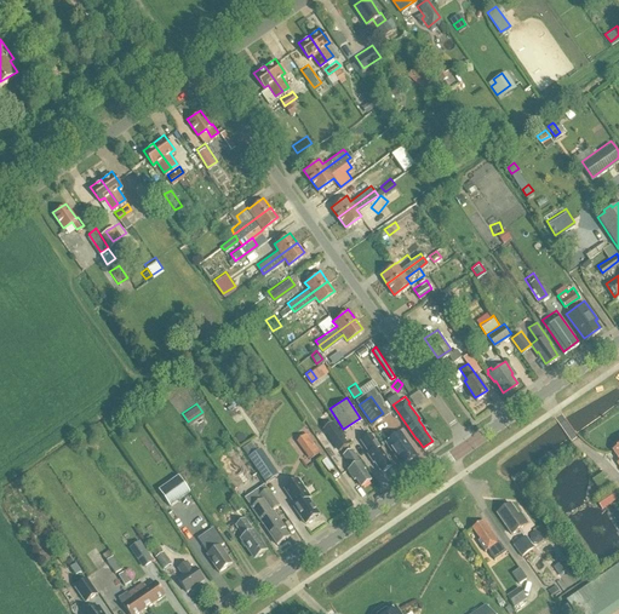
[(385,440),(401,463),(416,453),(400,430),(385,440)]
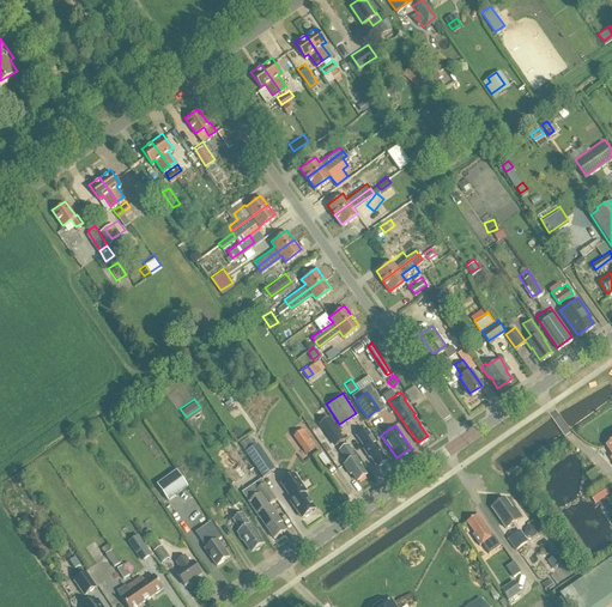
[(374,438),(365,426),(357,432),(365,444),(362,445),(368,455),(369,454),(376,465),(386,457),(380,450),(381,449),(374,438)]
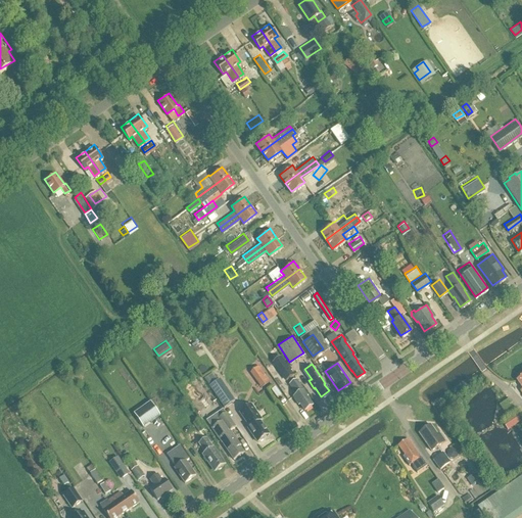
[(293,373),(288,366),(280,371),(284,378),(293,373)]
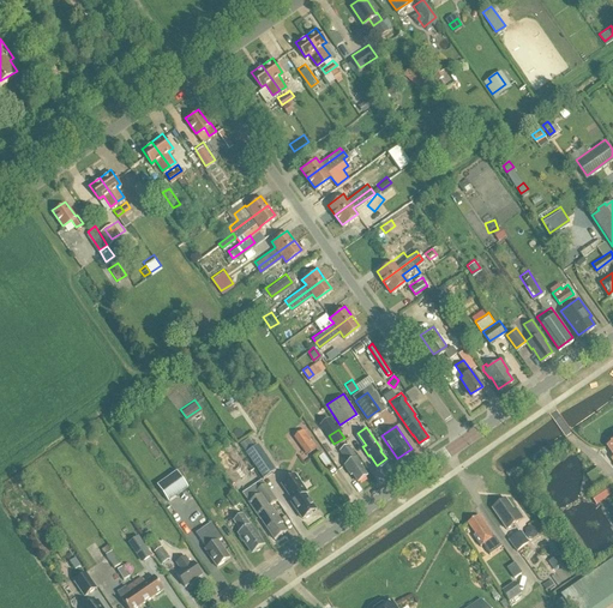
[(310,435),(299,443),(306,452),(316,444),(310,435)]
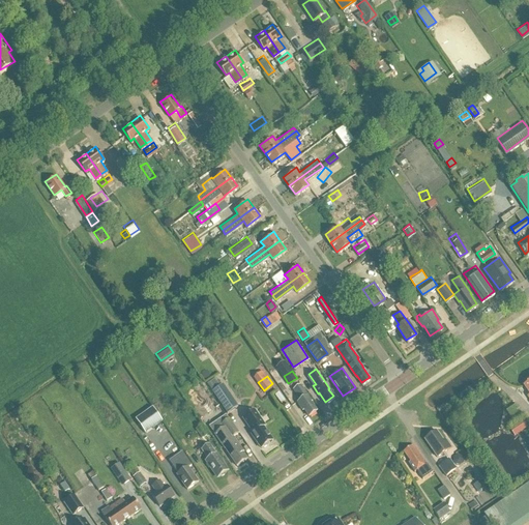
[(226,410),(237,403),(236,403),(222,381),(211,388),(226,410)]
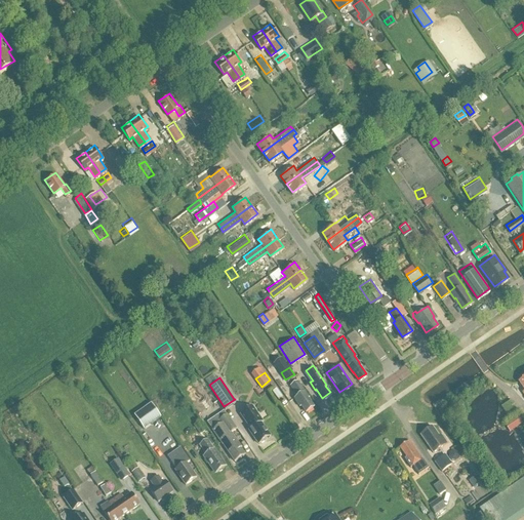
[(297,402),(298,401),(305,409),(313,404),(307,396),(308,395),(296,377),(289,383),(296,393),(293,396),(297,402)]
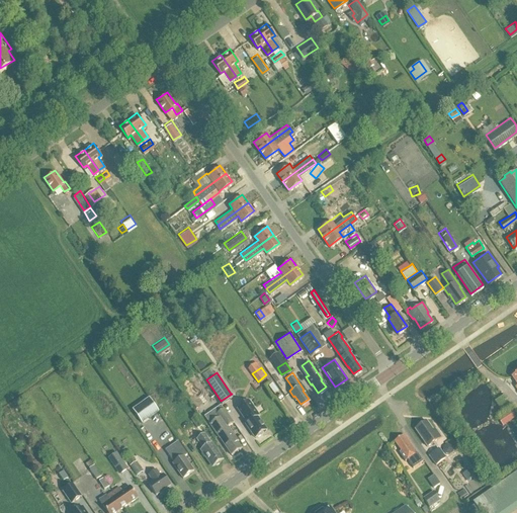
[(141,420),(158,409),(149,396),(132,407),(141,420)]
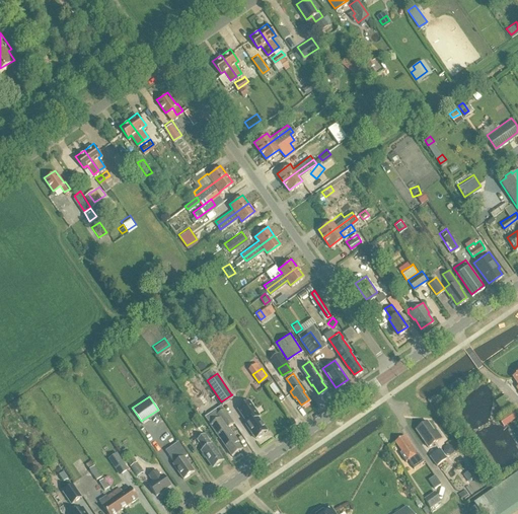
[(237,407),(240,411),(247,421),(245,422),(254,436),(256,435),(257,435),(260,433),(261,432),(266,428),(260,420),(261,419),(259,417),(257,416),(256,416),(259,414),(248,398),(237,407)]
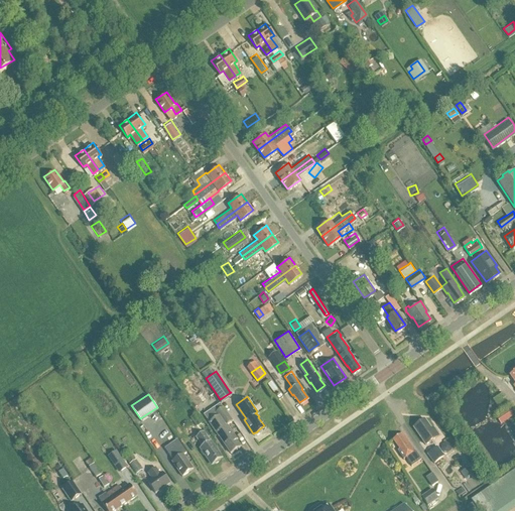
[(218,434),(230,451),(239,443),(235,437),(236,436),(226,422),(231,418),(222,405),(214,410),(217,414),(208,420),(218,434)]
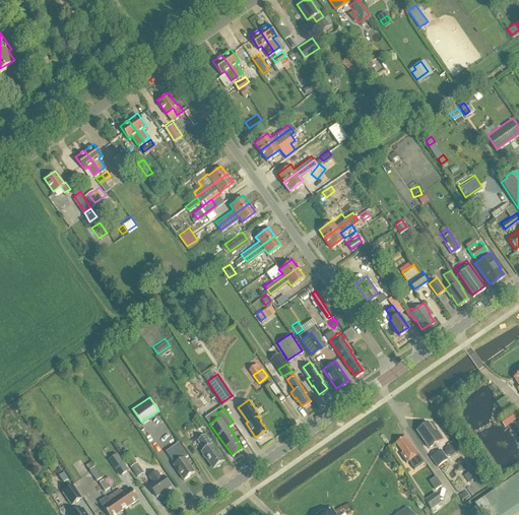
[(195,412),(191,415),(197,425),(202,422),(195,412)]
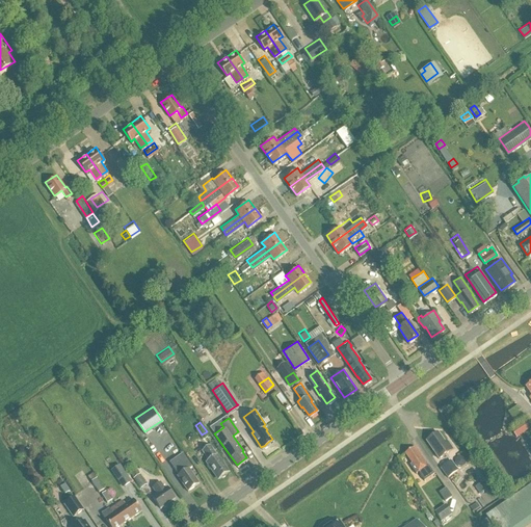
[(446,438),(444,439),(436,429),(425,438),(437,455),(451,446),(446,438)]
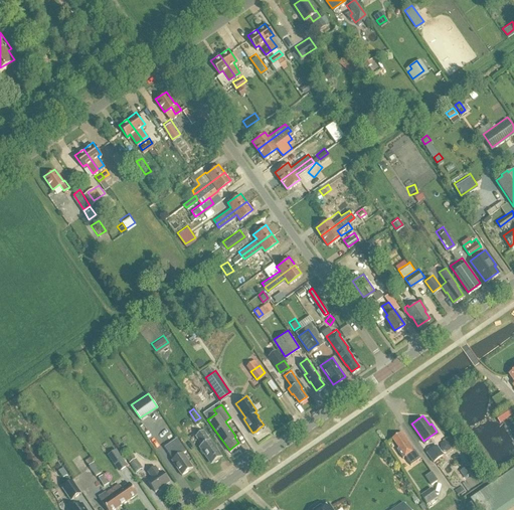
[(202,429),(194,434),(201,444),(198,445),(204,454),(205,453),(211,461),(219,455),(215,450),(217,449),(209,438),(202,429)]
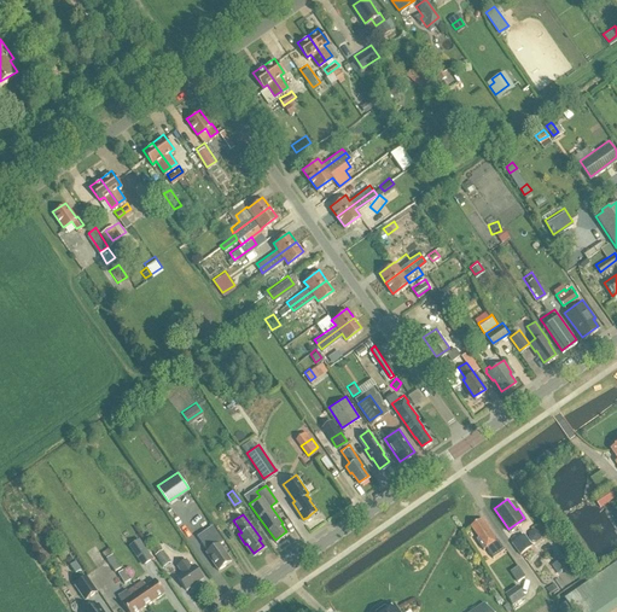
[(470,523),(490,553),(502,545),(484,519),(482,520),(478,517),(470,523)]
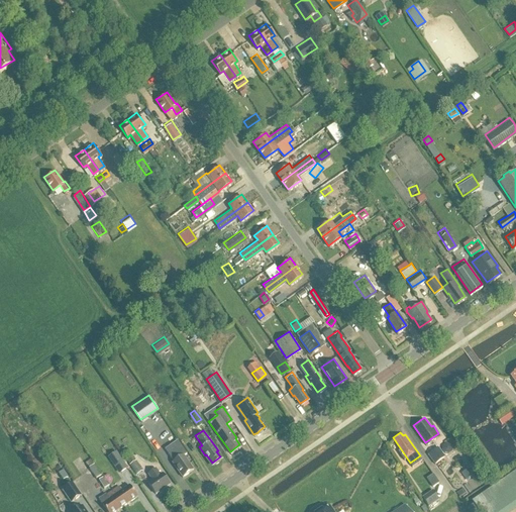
[(172,459),(182,475),(193,467),(183,453),(186,450),(177,437),(164,446),(173,459),(172,459)]
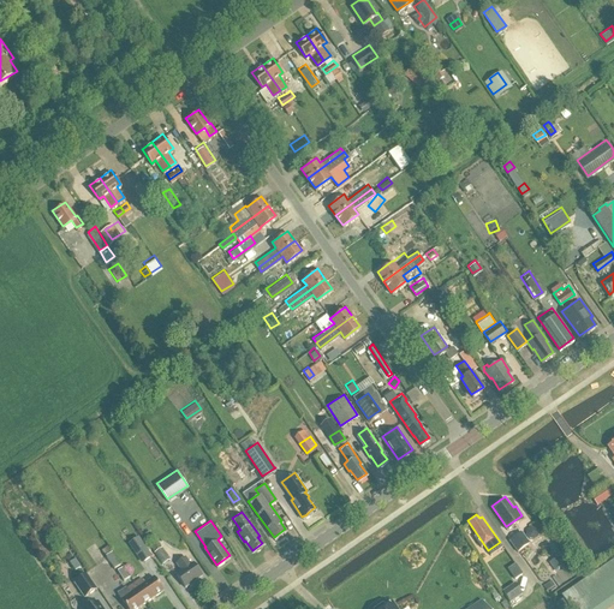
[(528,536),(536,530),(534,525),(524,530),(528,536)]
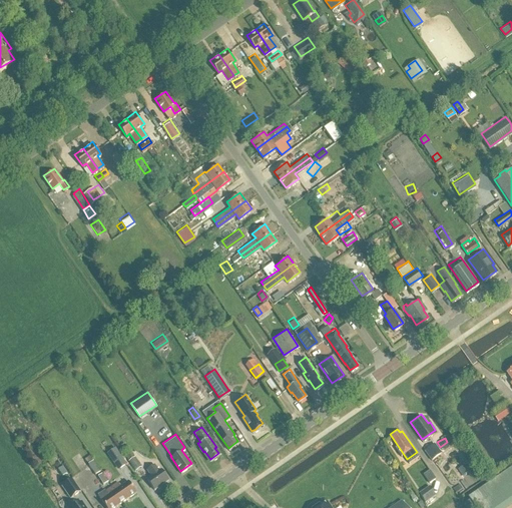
[(423,448),(430,458),(441,451),(433,441),(423,448)]
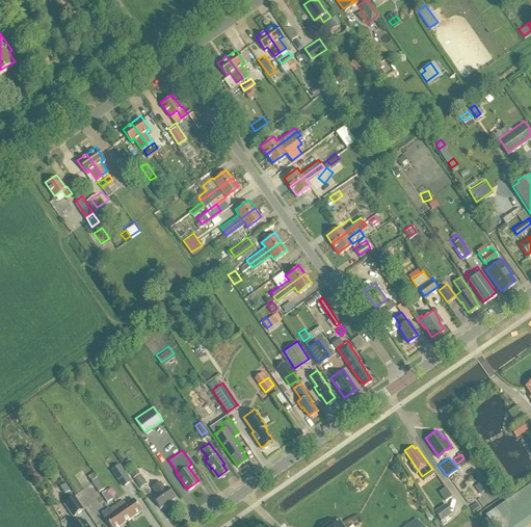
[(130,478),(123,468),(115,472),(123,482),(130,478)]
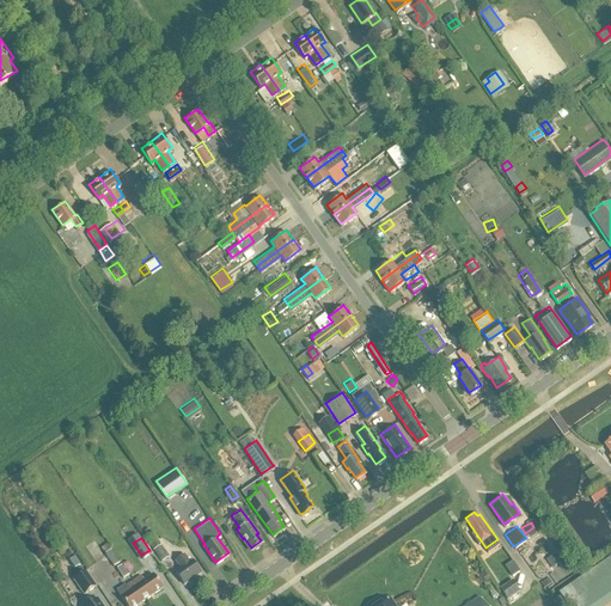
[(159,542),(153,546),(162,558),(167,554),(159,542)]
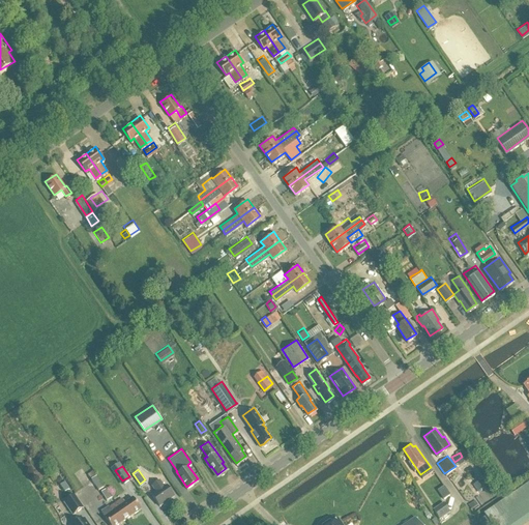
[(97,472),(91,476),(99,488),(106,484),(97,472)]
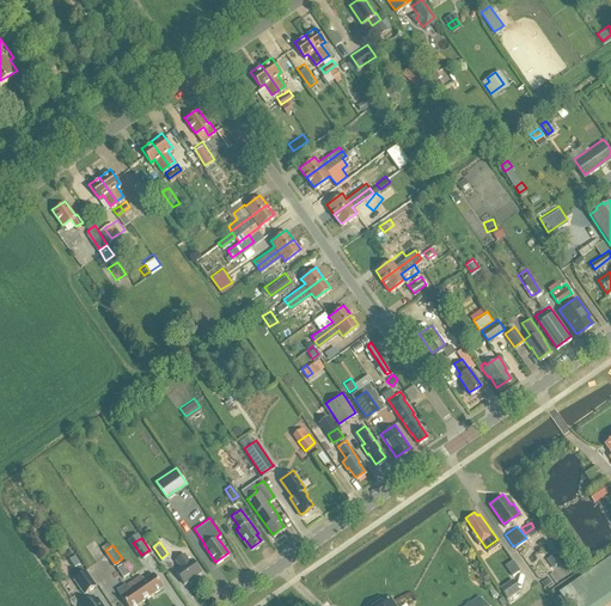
[(550,545),(539,554),(547,562),(556,554),(550,545)]
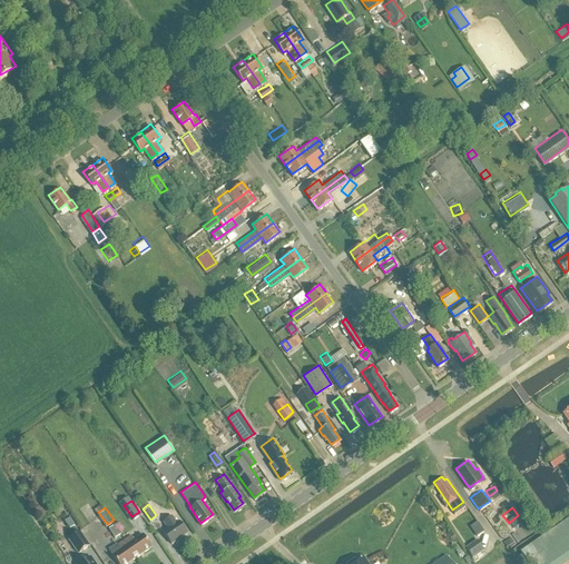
[(167,526),(163,530),(170,541),(186,531),(178,518),(176,520),(170,513),(163,518),(167,526)]
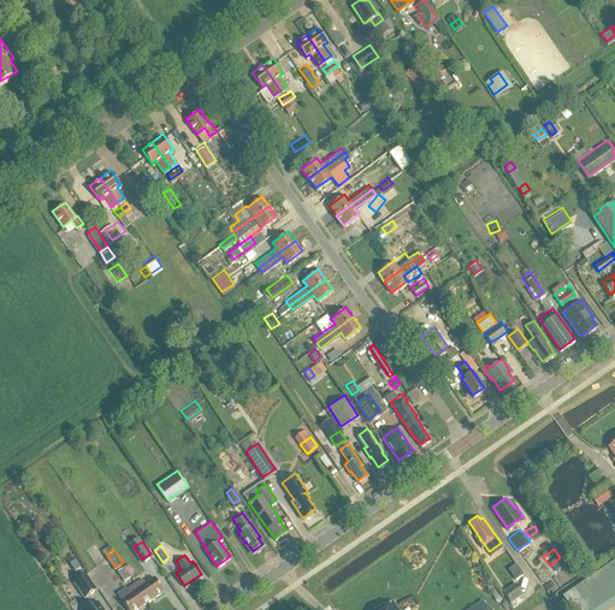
[(515,576),(522,572),(515,561),(512,563),(516,570),(513,573),(515,576)]
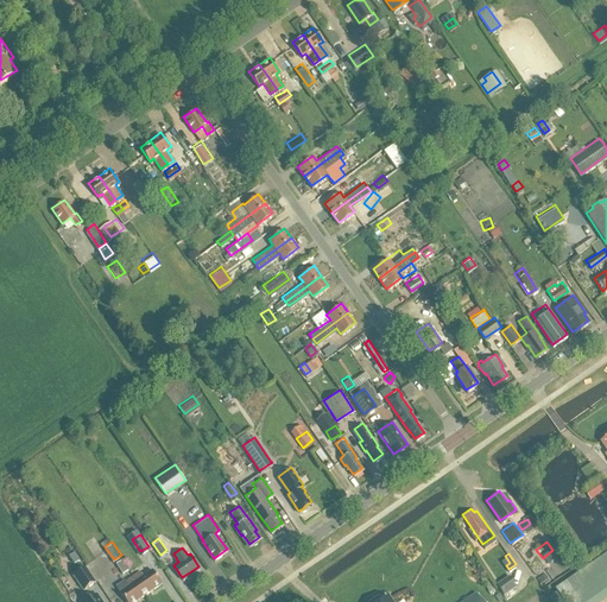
[(117,561),(124,570),(130,566),(122,556),(117,561)]
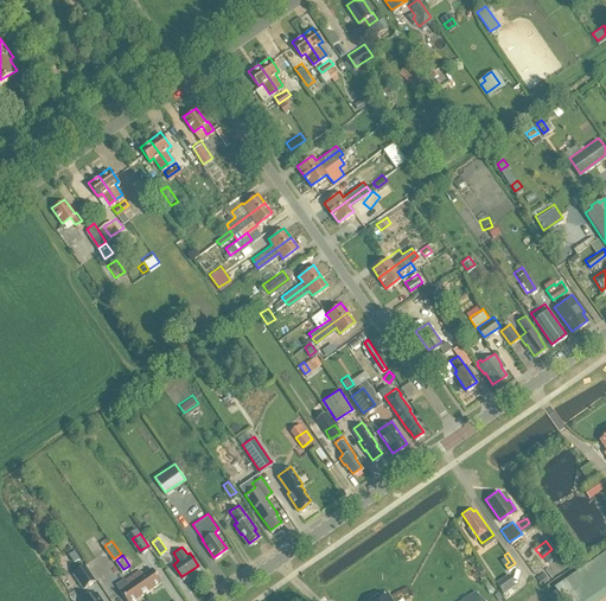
[(554,579),(567,600),(586,600),(605,588),(605,577),(594,586),(586,571),(589,569),(584,560),(554,579)]
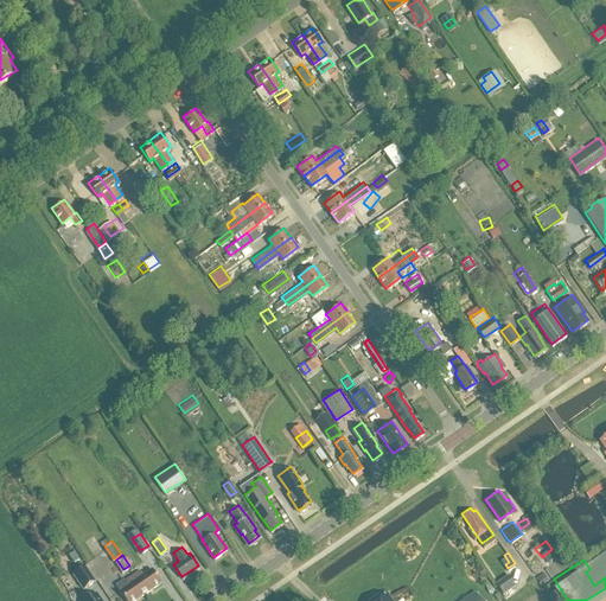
[(88,596),(84,599),(81,600),(102,600),(96,592),(102,588),(85,564),(71,573),(88,596)]
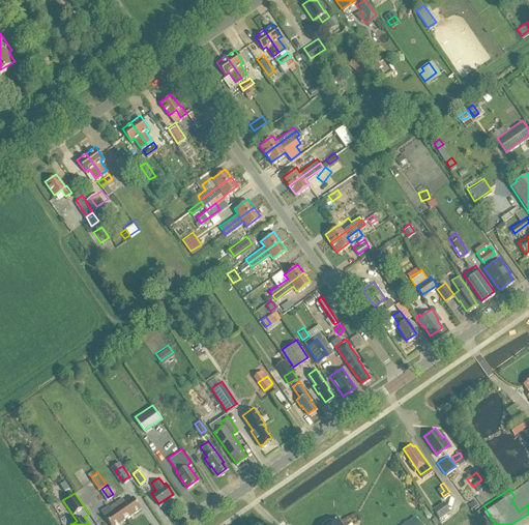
[(115,500),(125,516),(140,506),(131,494),(124,500),(121,496),(115,500)]
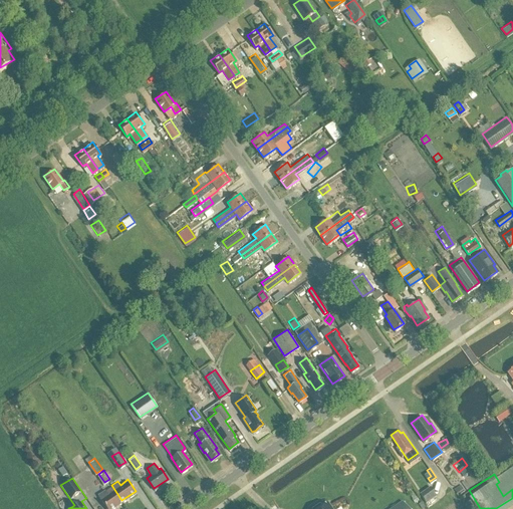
[(429,484),(419,491),(425,500),(435,494),(429,484)]
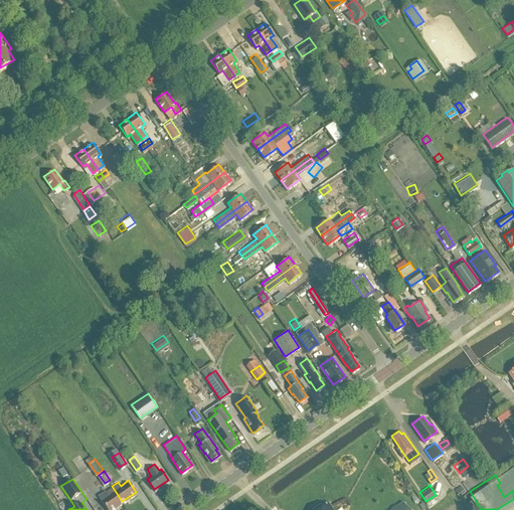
[(101,499),(108,509),(109,509),(122,501),(112,486),(106,490),(109,494),(101,499)]
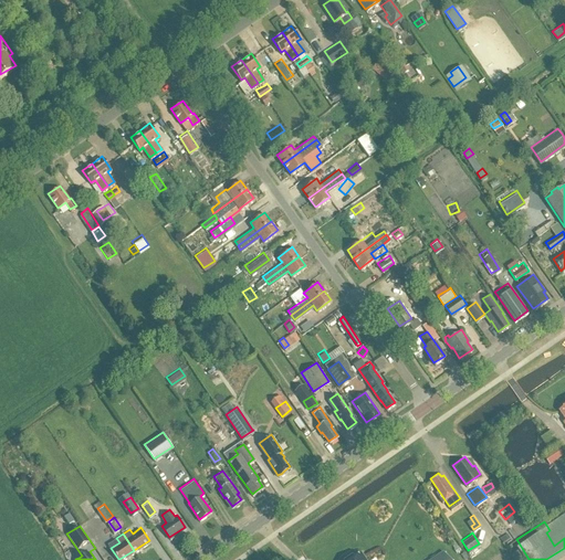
[(425,559),(449,559),(442,549),(425,559)]
